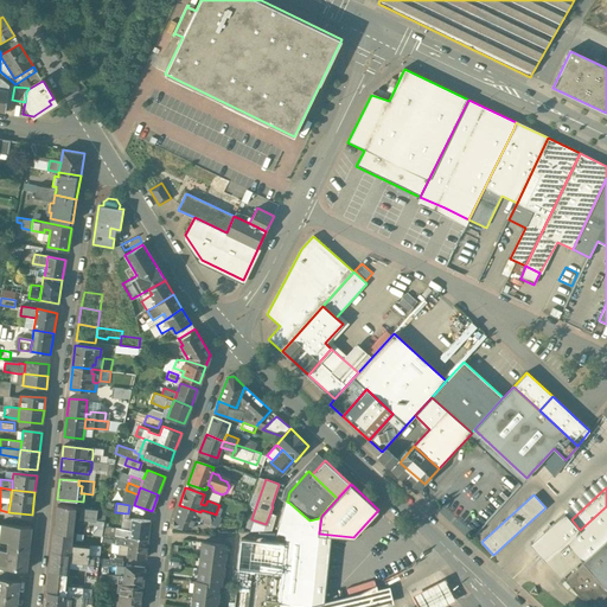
[(310,521),(289,503),(287,506),(283,545),(281,566),(315,569),(320,516),(319,518),(310,521)]
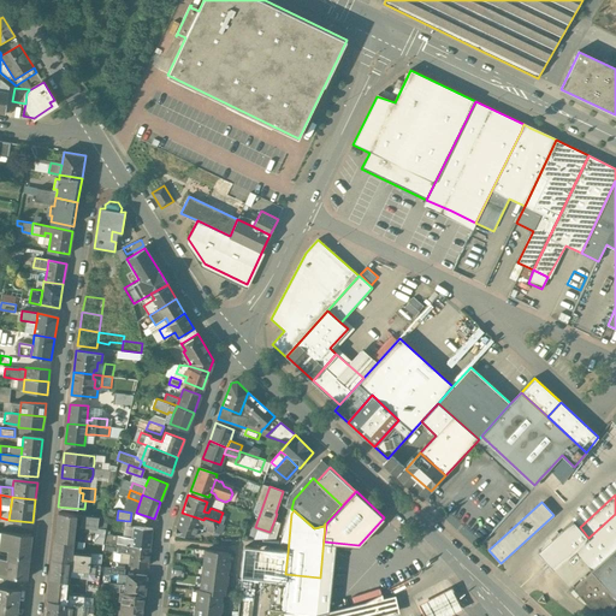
[(203,520),(182,513),(176,528),(176,533),(194,535),(197,526),(213,531),(217,521),(205,517),(203,520)]
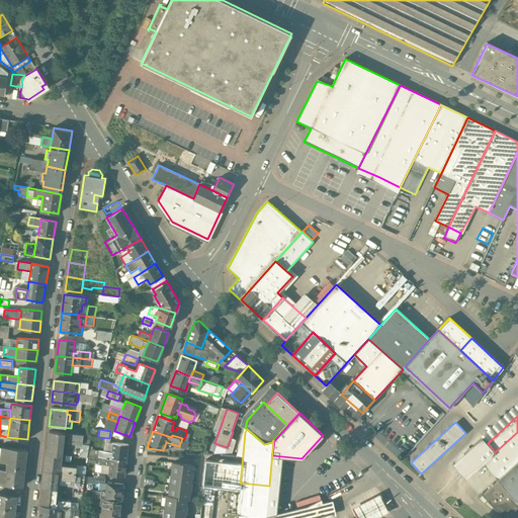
[(64,434),(49,432),(46,452),(62,453),(63,441),(64,434)]
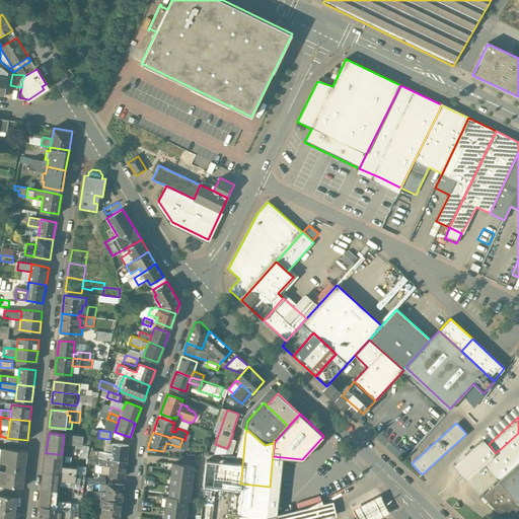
[(496,453),(484,464),(500,482),(484,496),(504,518),(506,518),(518,507),(518,433),(496,453)]
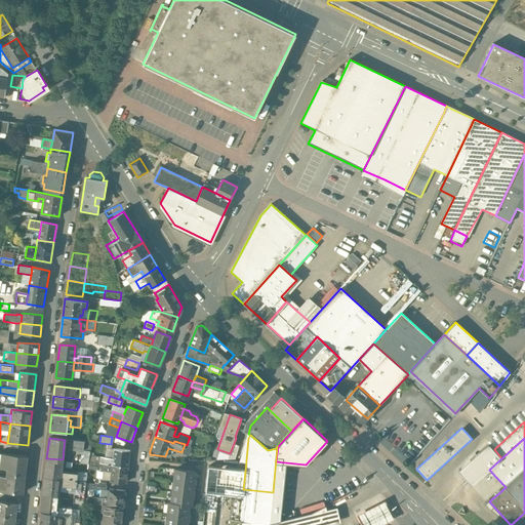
[(83,441),(65,440),(64,447),(69,448),(69,449),(82,451),(83,441)]
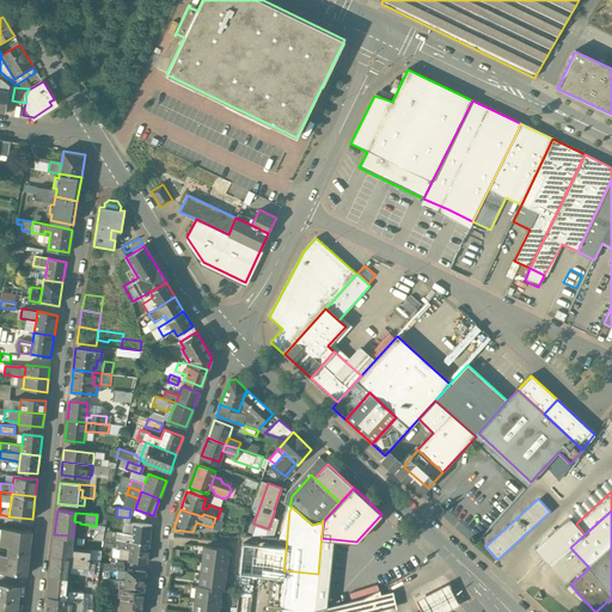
[(484,542),(510,522),(506,515),(478,534),(484,542)]
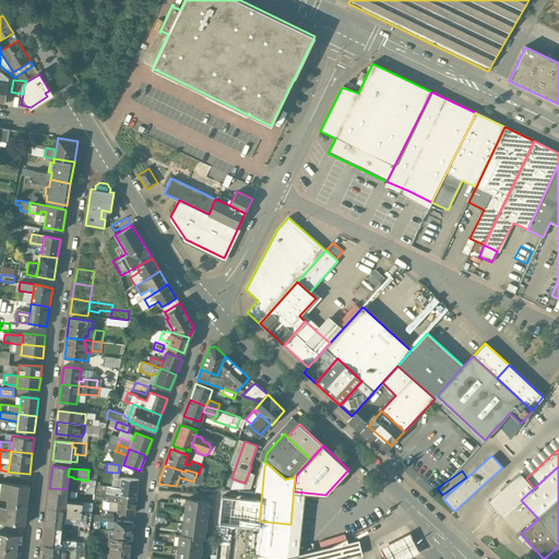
[(526,478),(520,472),(488,500),(502,516),(521,500),(534,488),(526,478)]
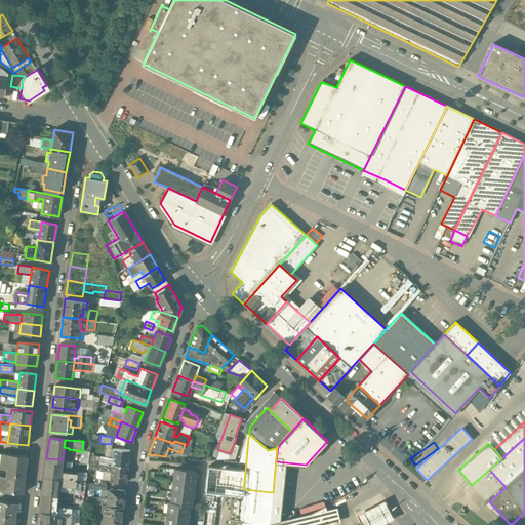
[(129,451),(113,449),(112,458),(111,465),(127,467),(129,451)]
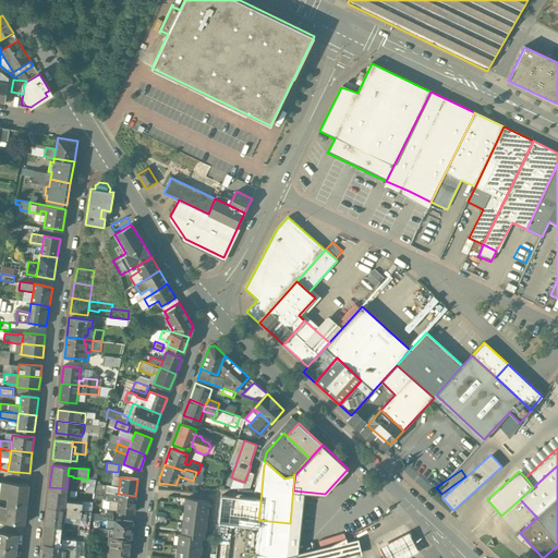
[(27,485),(2,483),(0,498),(8,499),(8,504),(25,506),(27,485)]
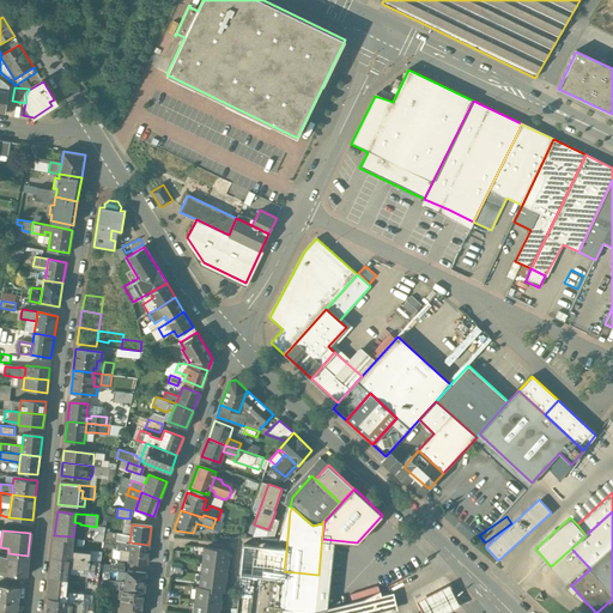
[(73,536),(54,535),(52,557),(71,559),(72,551),(73,536)]
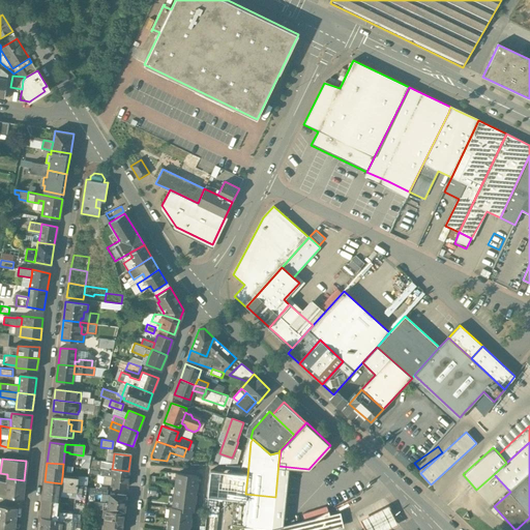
[(128,471),(112,469),(111,475),(110,486),(126,487),(128,471)]
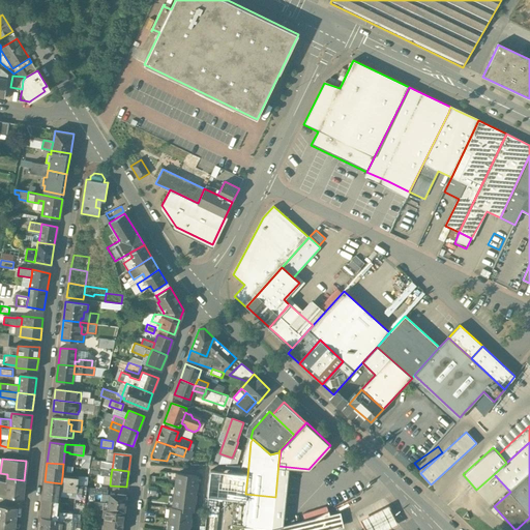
[(247,476),(209,472),(207,497),(245,501),(245,494),(247,476)]
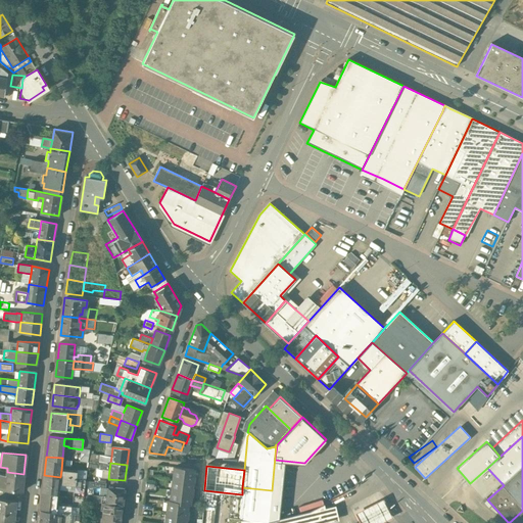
[(194,469),(174,467),(170,501),(168,501),(164,522),(185,522),(186,518),(187,518),(188,512),(187,512),(188,504),(190,504),(190,495),(191,495),(193,488),(192,488),(192,481),(193,481),(194,477),(193,477),(194,469)]
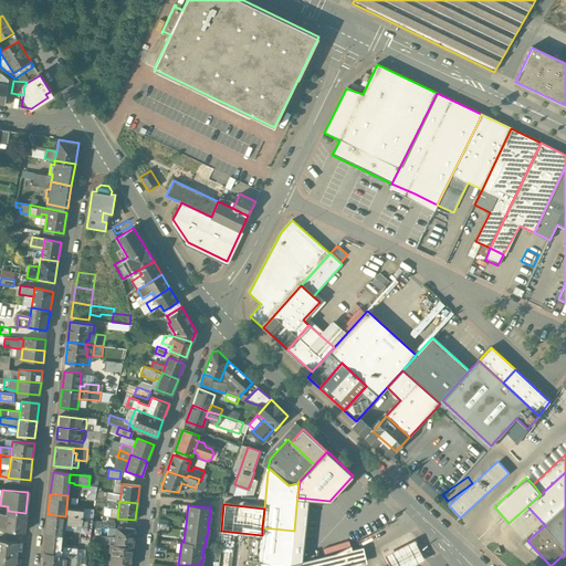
[(84,510),(66,509),(65,516),(83,517),(84,510)]
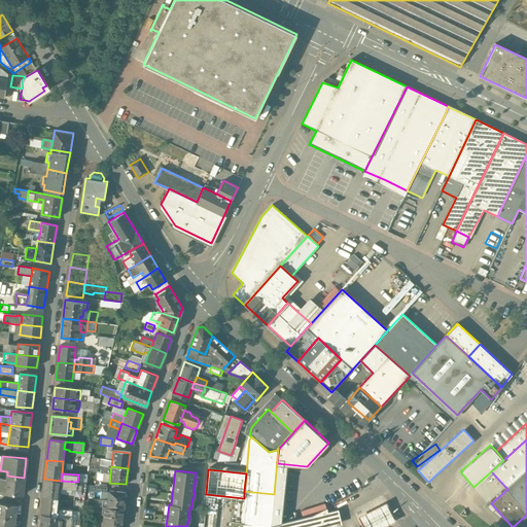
[(24,478),(7,476),(6,479),(0,478),(0,492),(22,495),(24,478)]
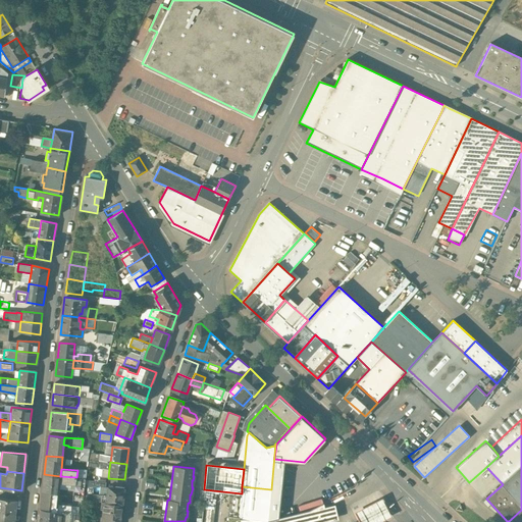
[(60,476),(44,474),(42,491),(58,493),(59,483),(60,476)]
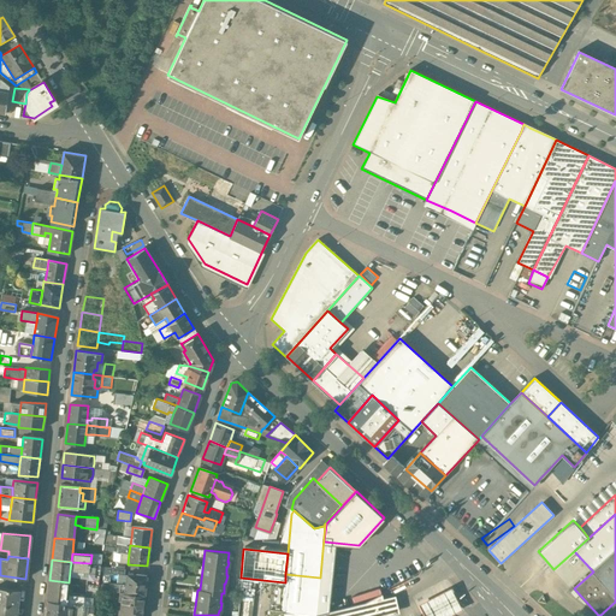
[(90,563),(71,562),(70,570),(88,572),(89,572),(90,563)]
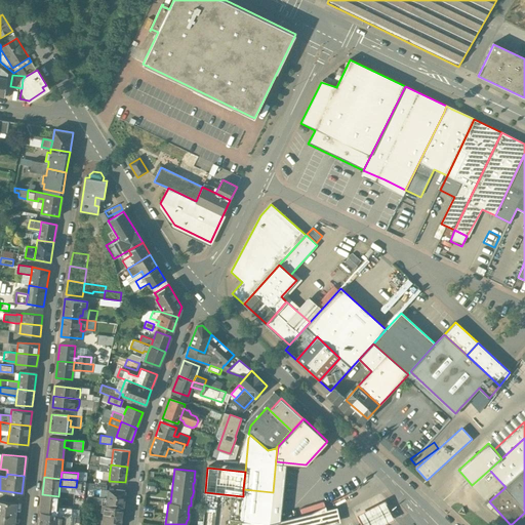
[(85,481),(77,480),(76,487),(75,487),(74,497),(83,498),(84,495),(85,481)]
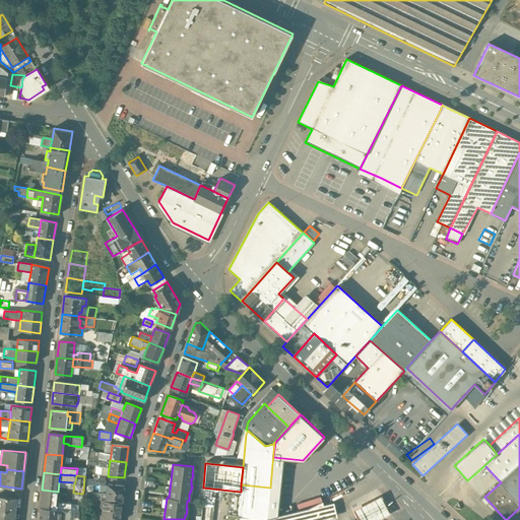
[(123,485),(107,484),(106,494),(105,500),(121,502),(123,485)]
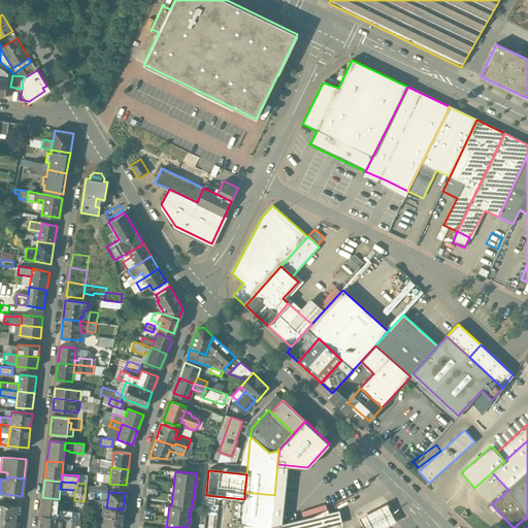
[(271,526),(274,495),(244,492),(244,499),(241,524),(271,526)]
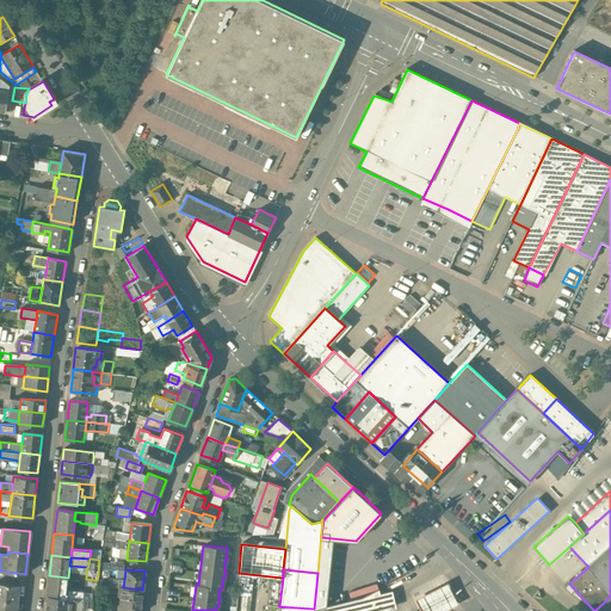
[(68,578),(49,575),(47,594),(66,597),(67,591),(68,578)]
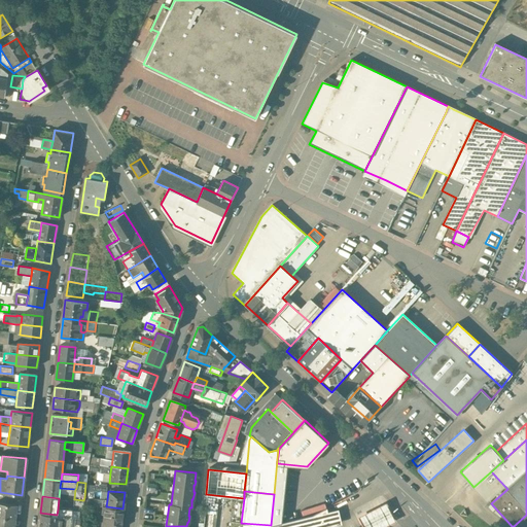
[(100,499),(84,497),(83,500),(83,504),(99,506),(100,499)]
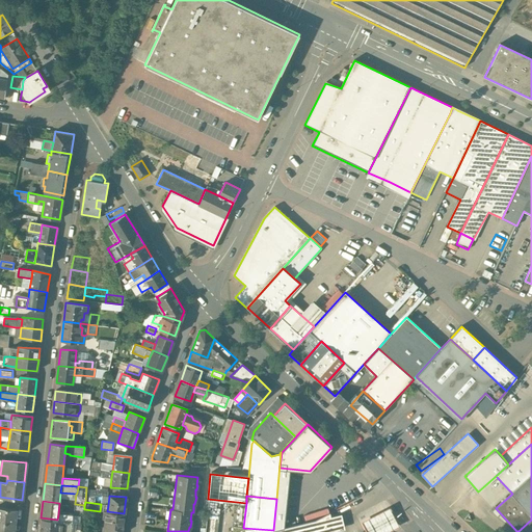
[(17,509),(0,507),(0,521),(16,524),(17,509)]
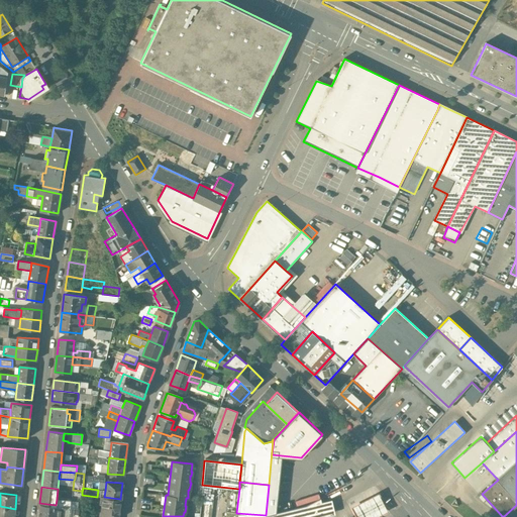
[(351,507),(355,516),(378,516),(389,511),(379,493),(351,507)]
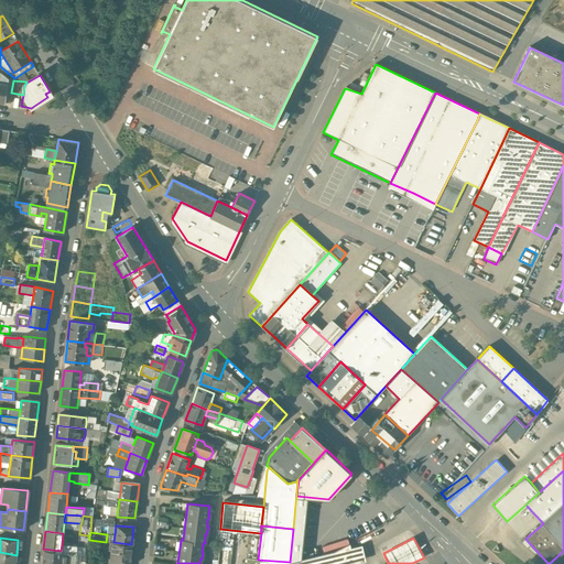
[(114,542),(110,542),(108,563),(107,563),(129,563),(131,544),(114,542)]
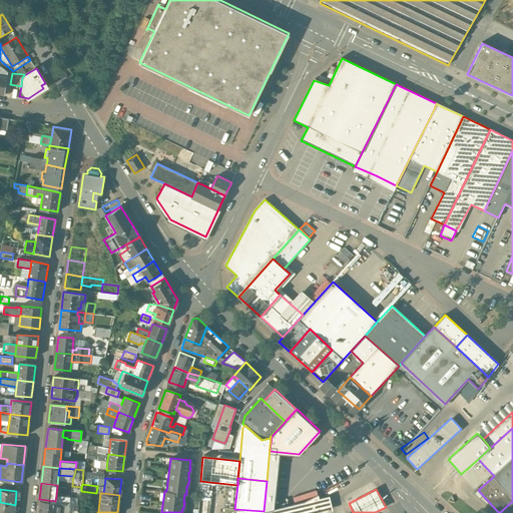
[(264,511),(234,509),(235,512),(322,512),(334,510),(331,498),(321,500),(319,494),(304,502),(264,511)]
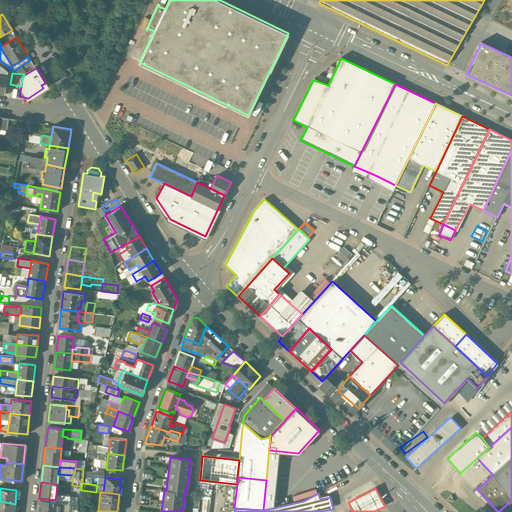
[(80,497),(56,495),(55,500),(60,501),(79,503),(80,497)]
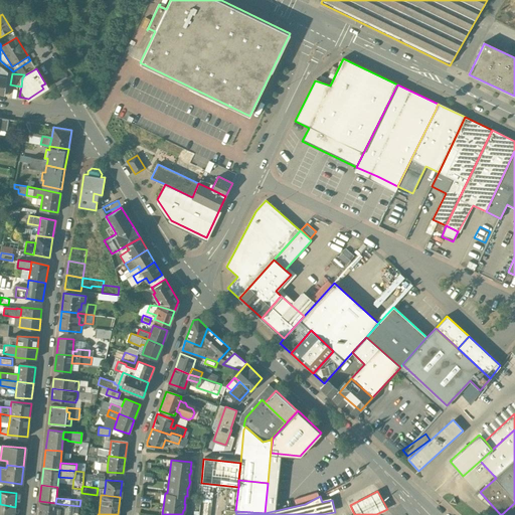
[(55,503),(39,501),(37,514),(59,514),(60,504),(55,503)]
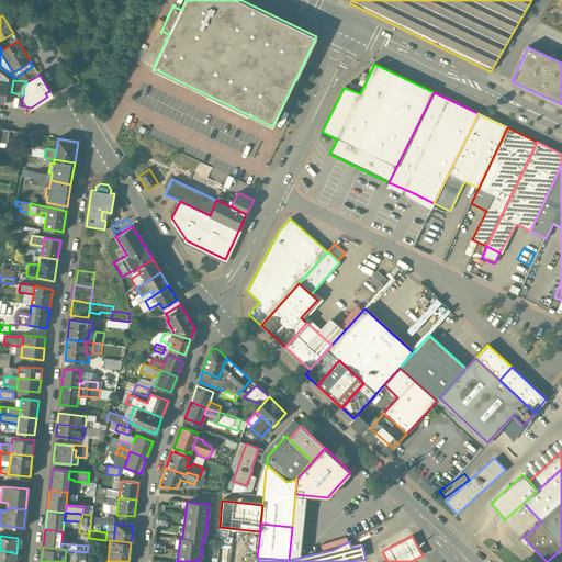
[(218,548),(217,561),(229,561),(232,549),(218,548)]
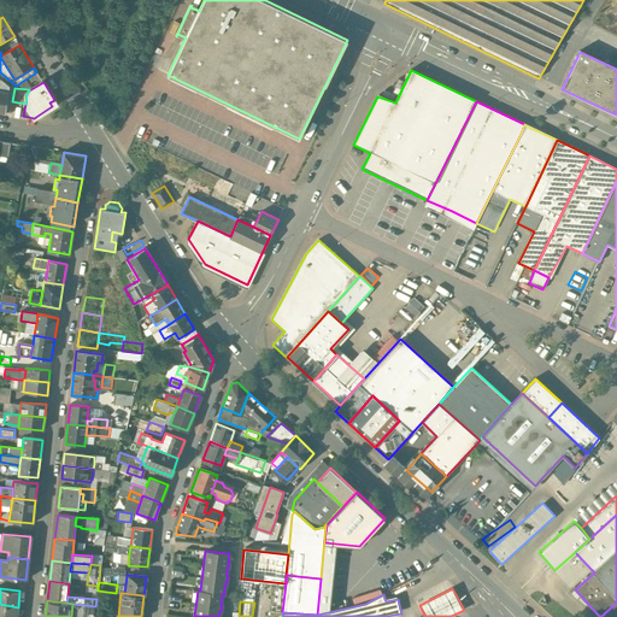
[(16,616),(18,607),(0,604),(0,616),(16,616)]
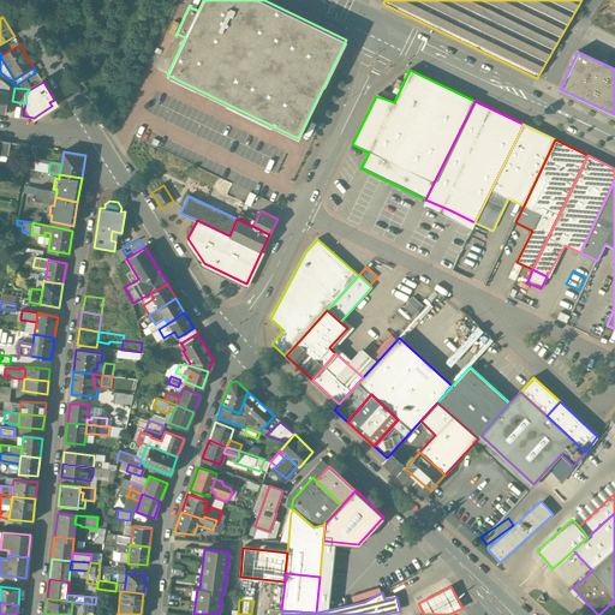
[(95,604),(72,602),(71,614),(76,614),(94,614),(94,613),(95,604)]
